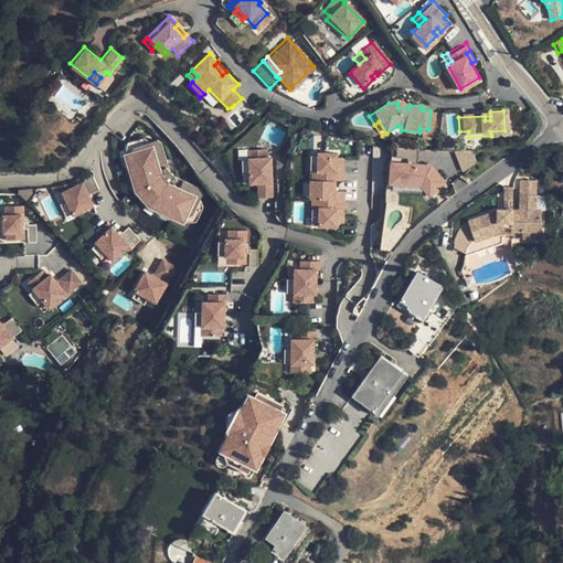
[(192,222),(205,191),(189,184),(173,188),(174,186),(171,168),(159,171),(165,158),(161,140),(130,148),(127,157),(138,204),(183,224),(192,222)]
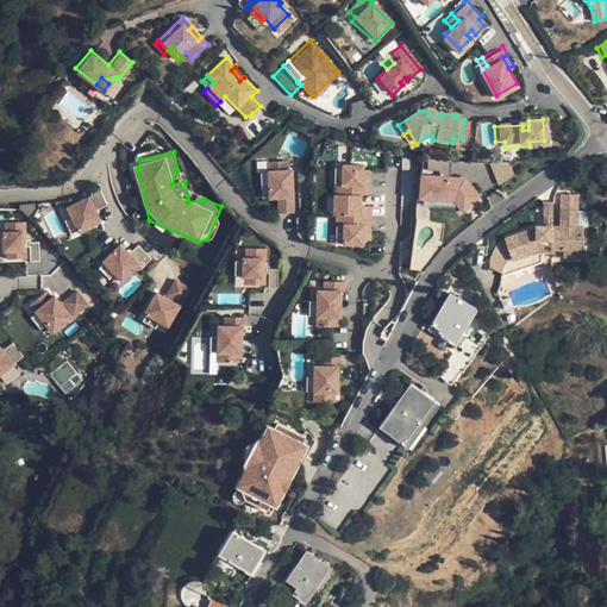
[(295,213),(292,160),(261,162),(263,202),(280,201),(281,214),(295,213)]
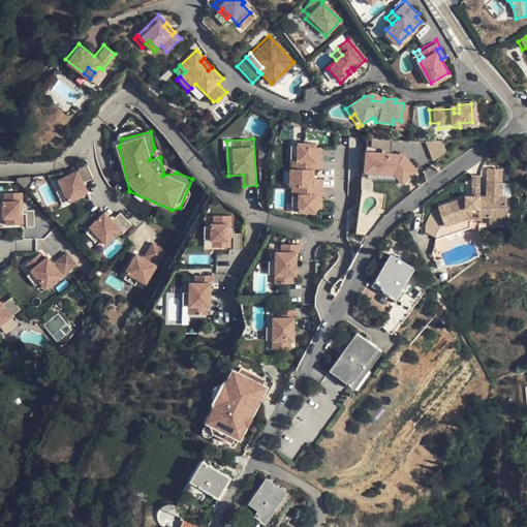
[(301,169),(321,169),(320,142),(293,143),(293,165),(301,164),(301,169)]
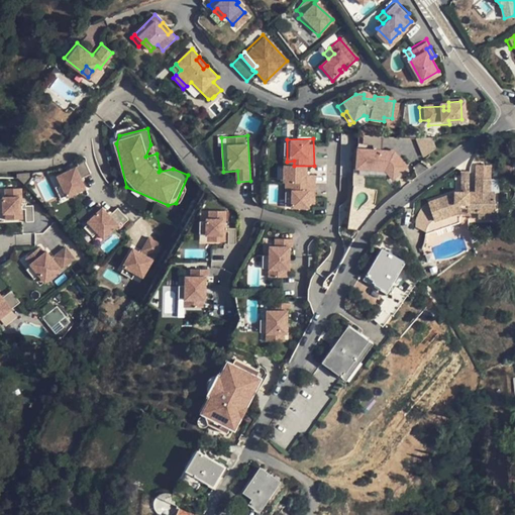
[(412,177),(413,142),(401,141),(401,144),(377,143),(377,152),(375,152),(375,166),(380,166),(380,175),(391,176),(391,178),(401,178),(401,176),(412,177)]
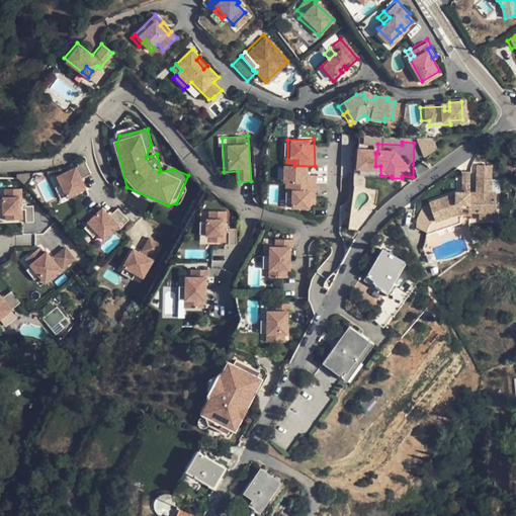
[(308,177),(308,166),(281,166),(281,208),(314,208),(314,177),(308,177)]
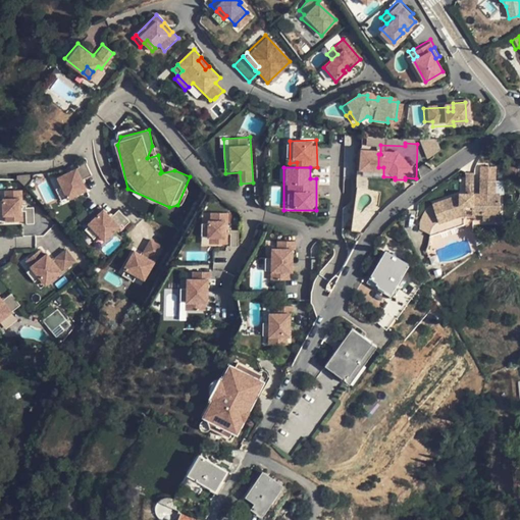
[(67,201),(88,192),(76,168),(56,177),(67,201)]
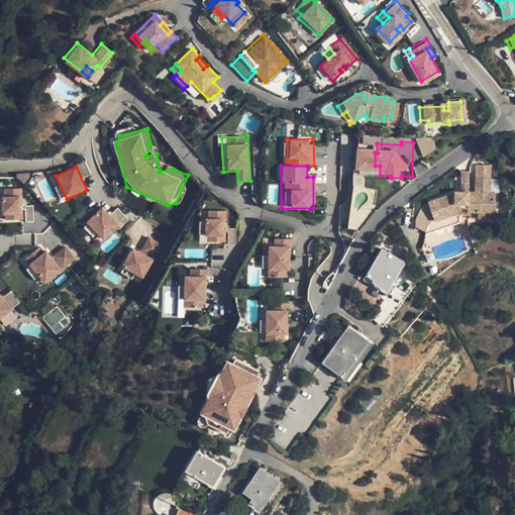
[(488,184),(473,183),(473,195),(483,195),(488,196),(488,184)]
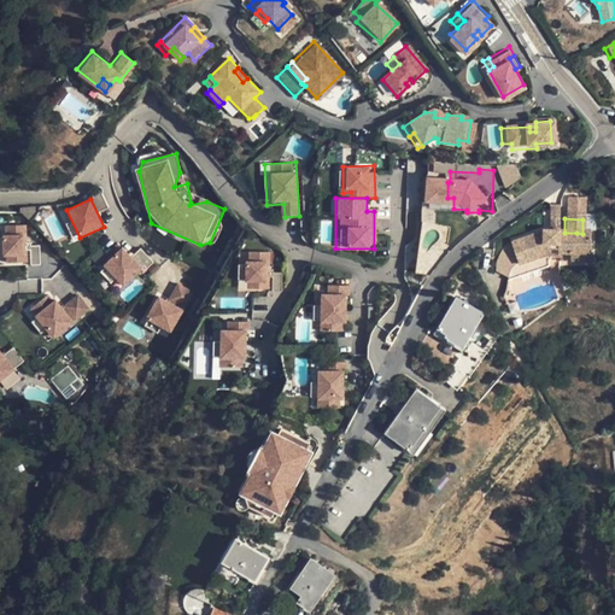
[(458,230),(419,221),(416,239),(450,245),(458,230)]
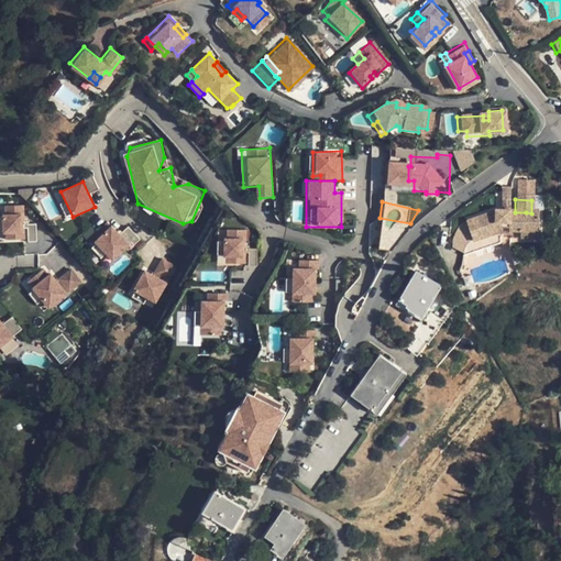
[(506,233),(517,233),(535,234),(536,218),(525,216),(525,218),(505,217),(501,217),(499,212),(498,212),(493,212),(493,213),(464,222),(471,243),(494,235),(505,237),(506,233)]
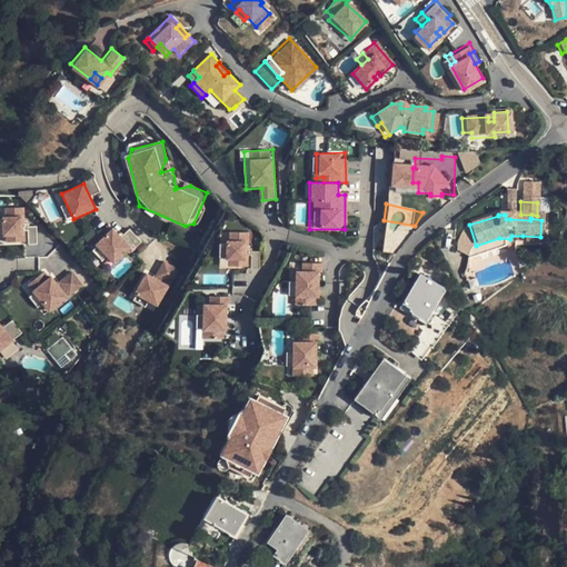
[(3,217),(3,245),(37,244),(37,228),(22,229),(22,217),(3,217)]
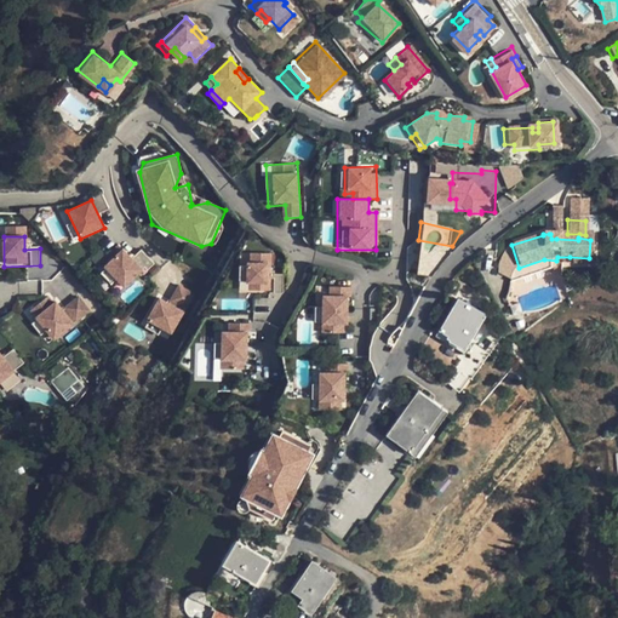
[(125,289),(143,269),(121,247),(103,268),(125,289)]
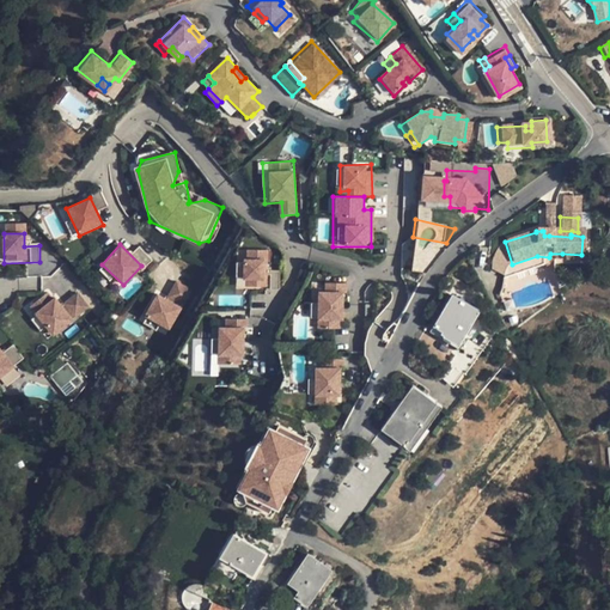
[(236,261),(237,288),(279,287),(279,272),(266,272),(264,260),(236,261)]
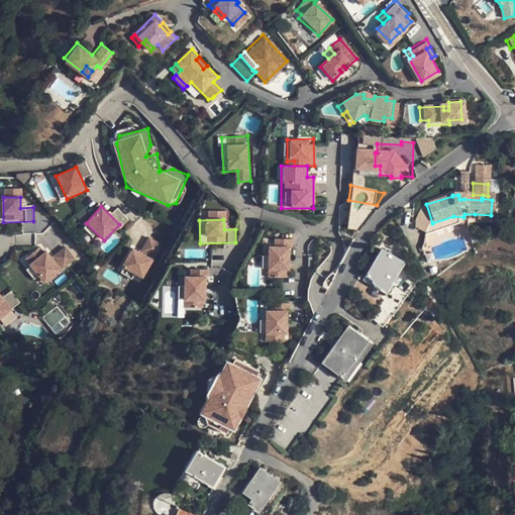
[(142,280),(163,245),(148,237),(139,252),(131,247),(120,268),(142,280)]
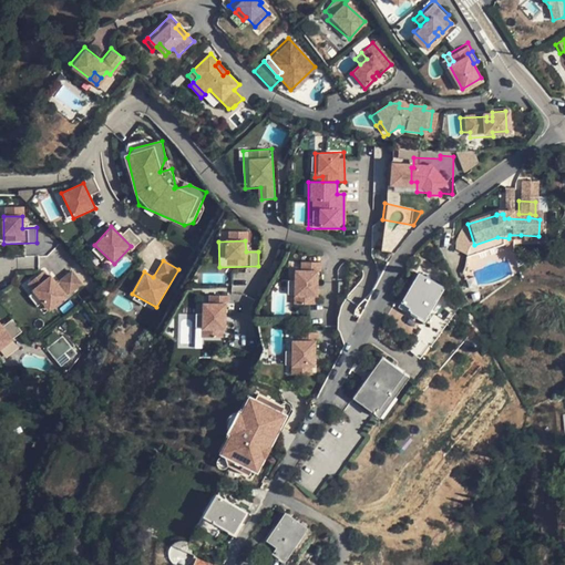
[(27,283),(47,311),(83,286),(72,270),(55,281),(47,269),(27,283)]
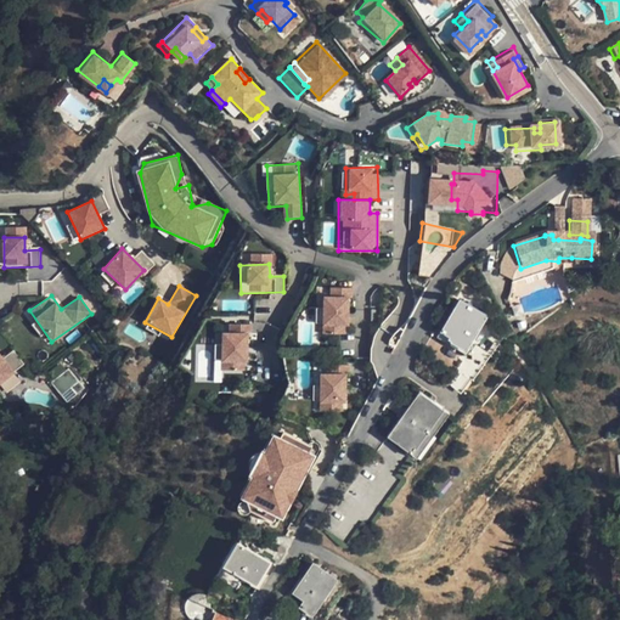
[(319,298),(320,336),(349,334),(348,297),(319,298)]
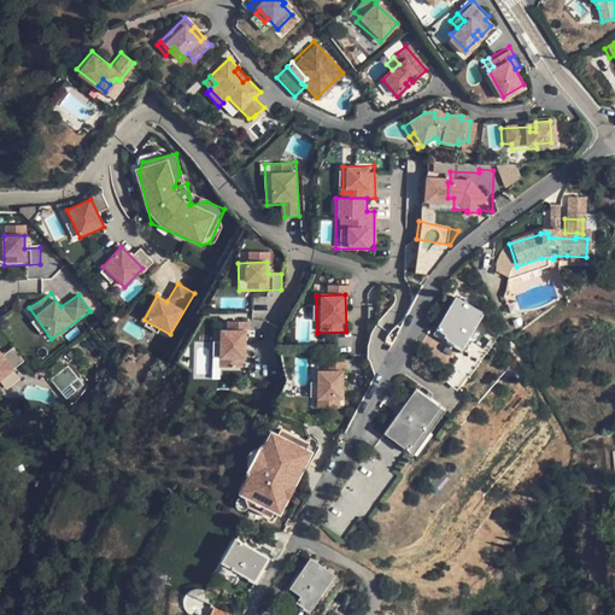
[(438,340),(441,335),(445,338),(445,339),(456,346),(475,315),(475,312),(454,300),(431,337),(438,340)]
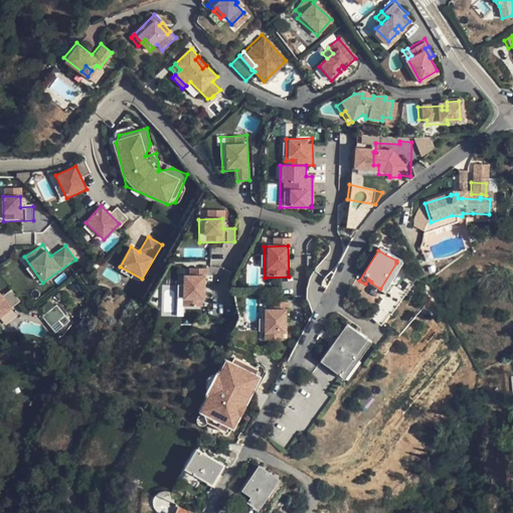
[(183,307),(205,307),(205,276),(183,276),(183,307)]
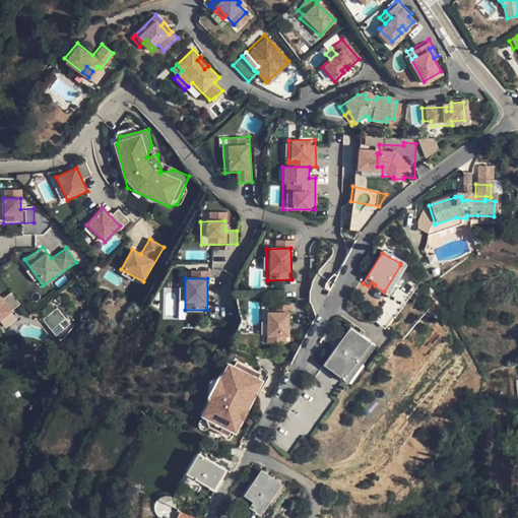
[(372,321),(375,324),(383,329),(412,287),(401,279),(372,321)]
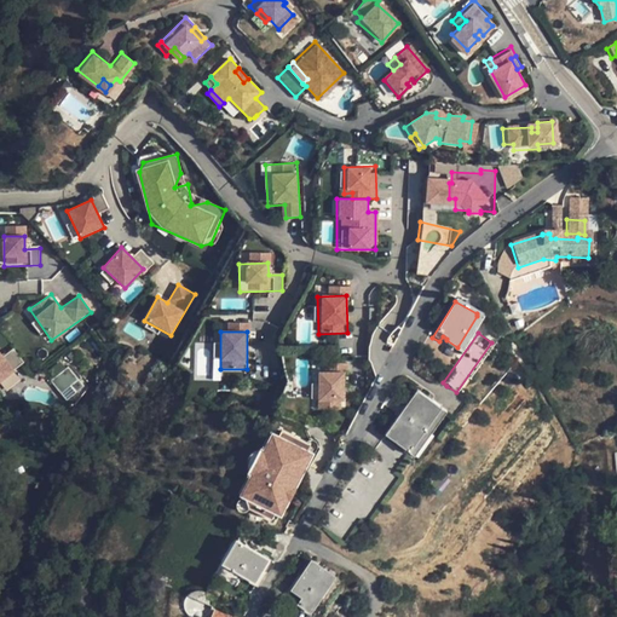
[(12,350),(4,356),(15,369),(23,363),(12,350)]
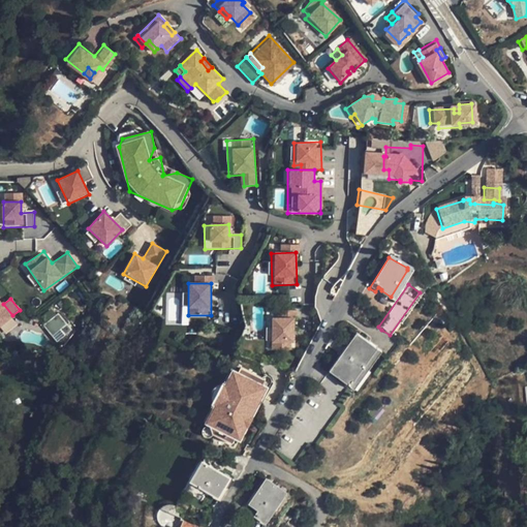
[(0,327),(11,319),(0,301),(0,327)]
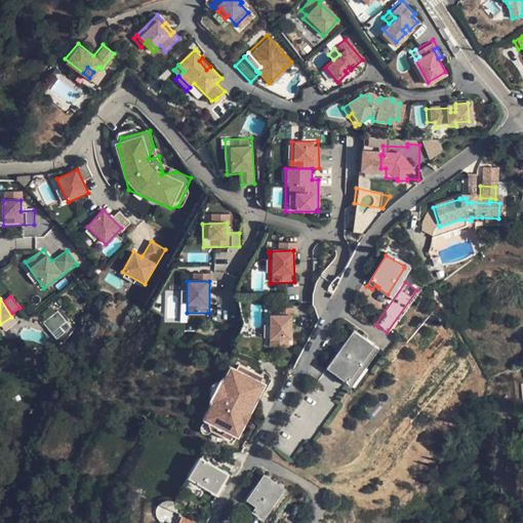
[(57,312),(42,323),(56,340),(71,328),(57,312)]
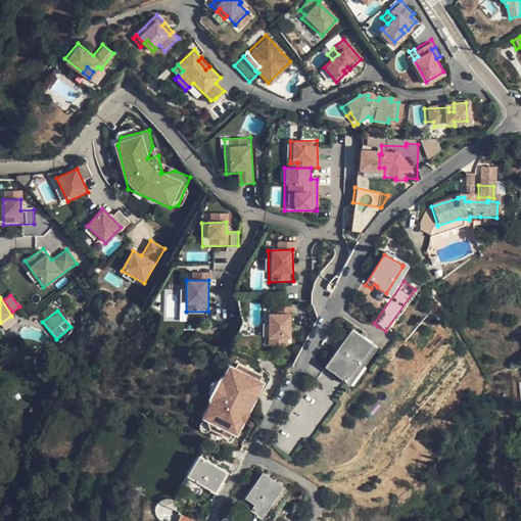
[(268,314),(269,345),(291,345),(290,314),(268,314)]
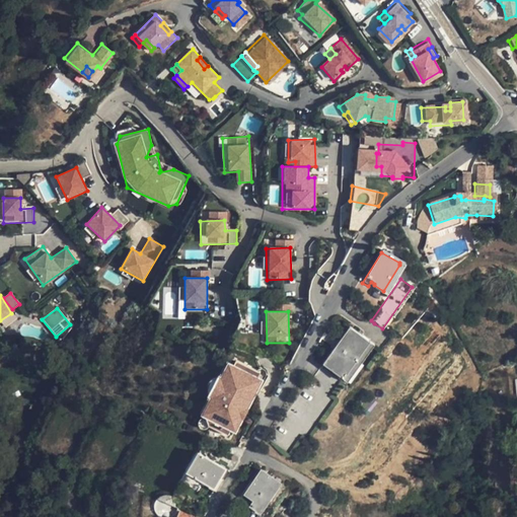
[(320,365),(341,380),(367,343),(347,328),(320,365)]
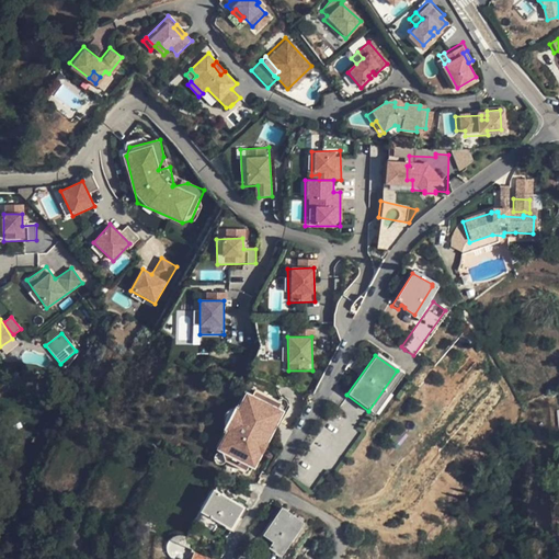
[(224,459),(254,474),(285,407),(244,388),(217,448),(227,453),(224,459)]
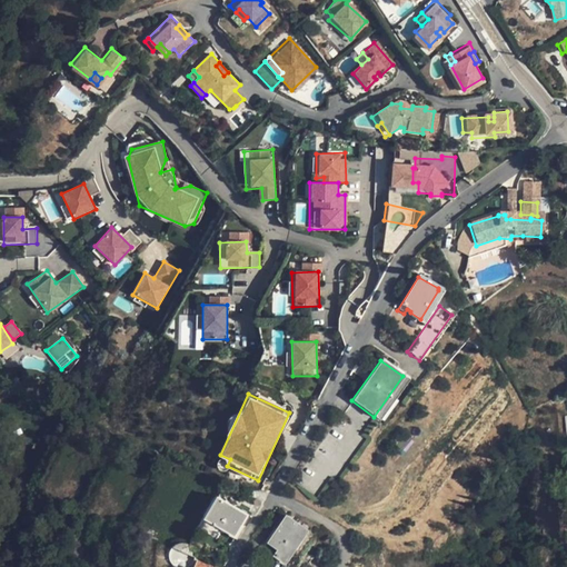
[(232,536),(244,516),(217,499),(216,499),(204,519),(220,529),(232,536)]
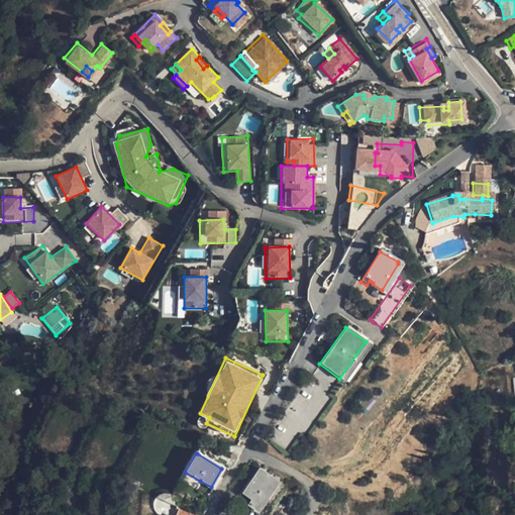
[(247,504),(258,511),(277,482),(259,470),(242,494),(250,499),(247,504)]
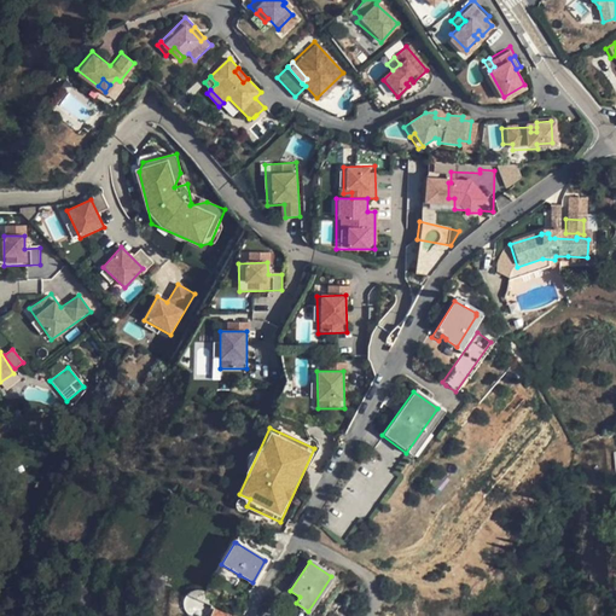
[(233,585),(239,575),(221,564),(215,574),(233,585)]
